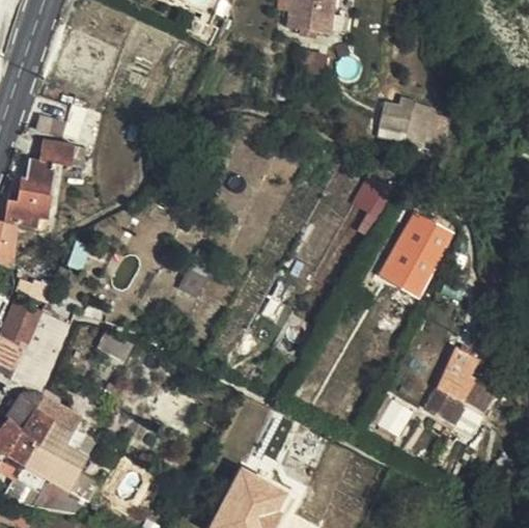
[(335,0),(294,0),(289,30),(331,36),(335,0)]
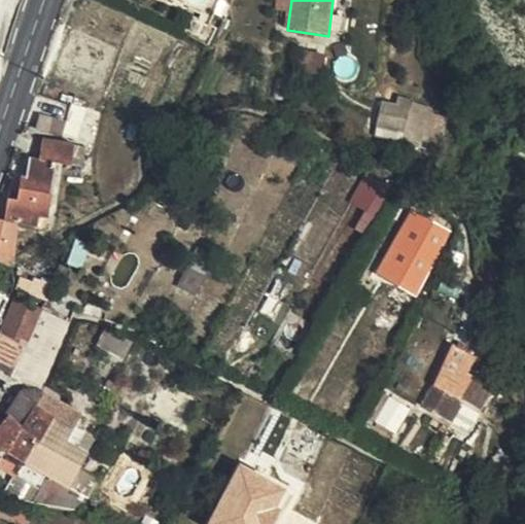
[(401,103),(384,101),(380,134),(446,141),(450,108),(401,103)]
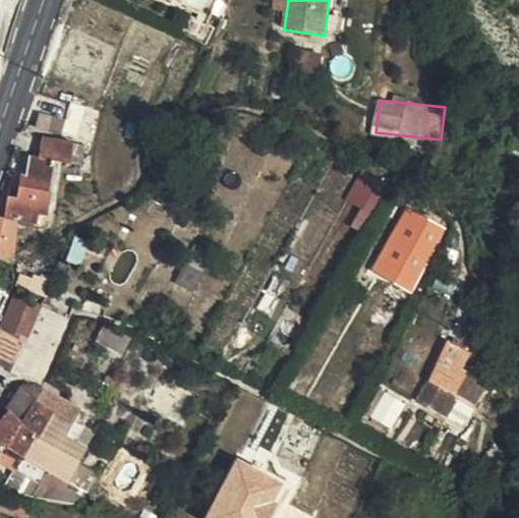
[(62,131),(66,120),(41,114),(38,125),(62,131)]
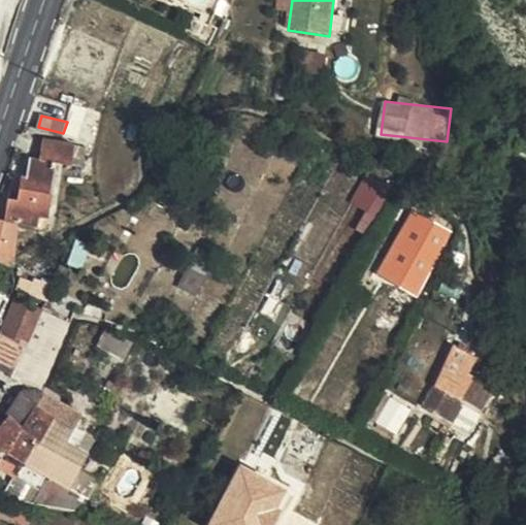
[(41,160),(60,163),(75,166),(79,145),(46,138),(41,160)]
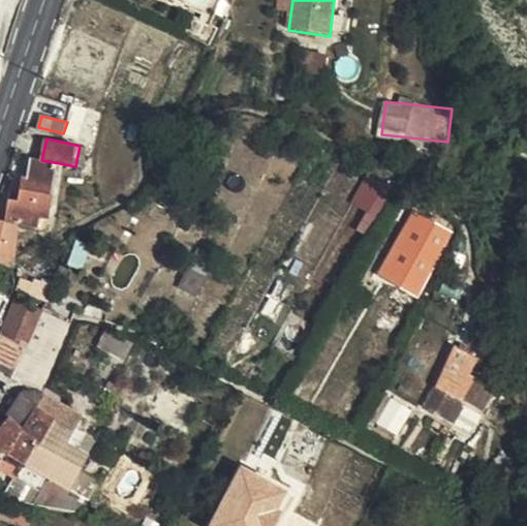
[(7,221),(20,223),(39,227),(40,216),(48,217),(60,163),(41,160),(31,158),(26,178),(22,178),(18,198),(10,198),(7,221)]
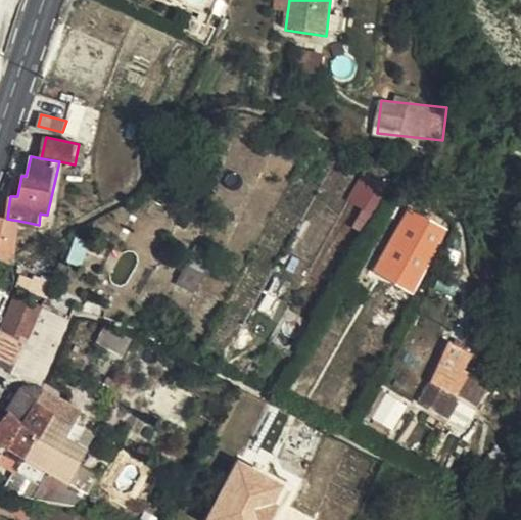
[(404,213),(398,223),(417,232),(421,223),(404,213)]
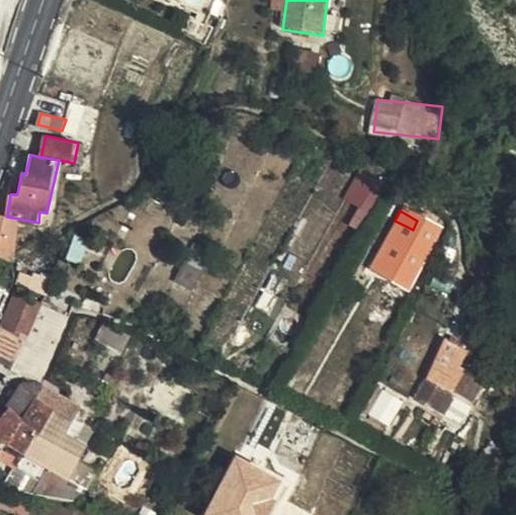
[(0,215),(0,266),(15,265),(19,219),(7,217),(0,215)]
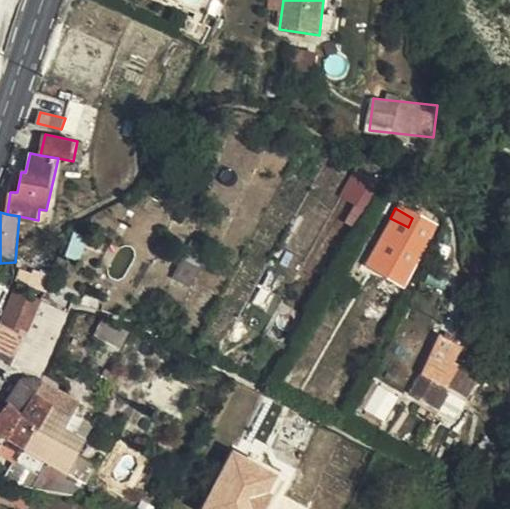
[(390,218),(365,263),(384,273),(392,259),(405,266),(412,253),(397,245),(408,227),(390,218)]
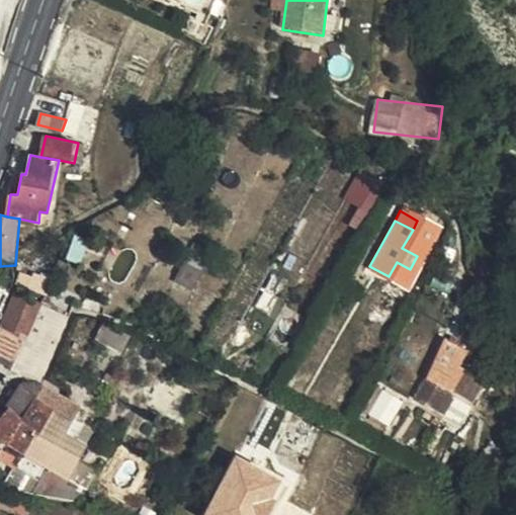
[(410,269),(397,262),(389,276),(403,284),(411,270),(410,269)]
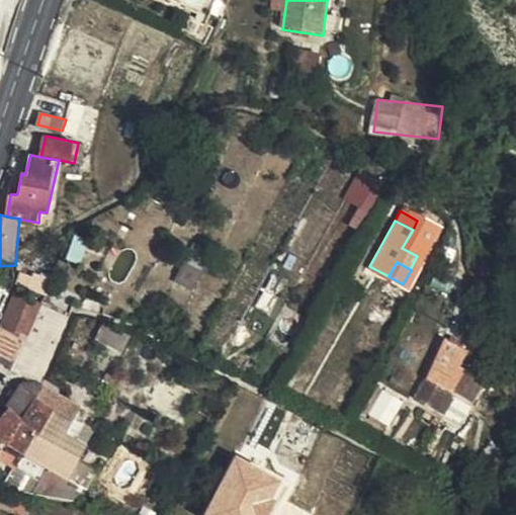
[(389,276),(369,266),(366,271),(401,289),(403,284),(389,276)]
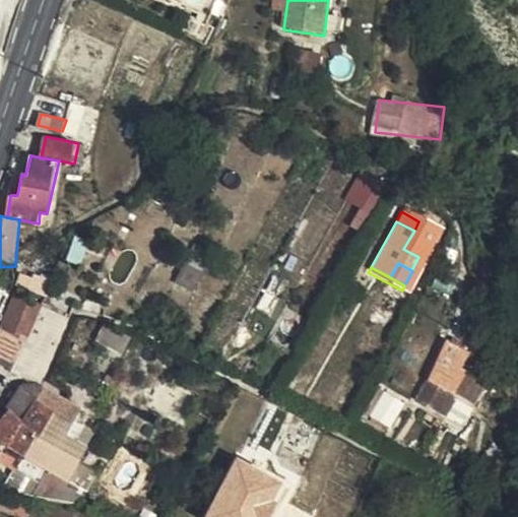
[(28,293),(31,280),(20,276),(15,289),(28,293)]
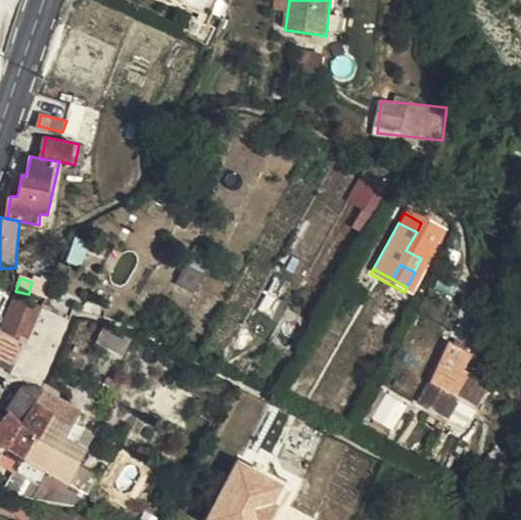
[(51,297),(55,286),(33,279),(32,282),(29,294),(44,297),(51,297)]
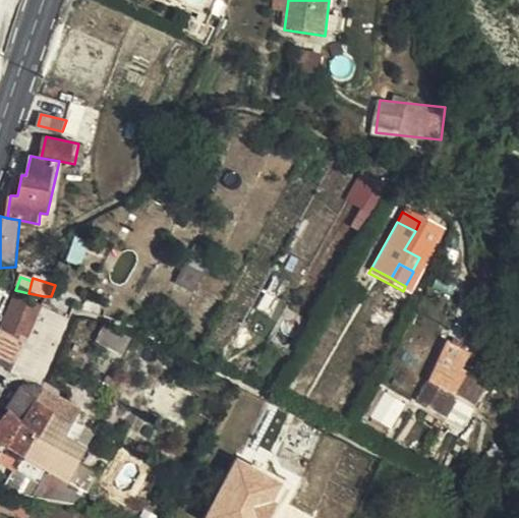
[(26,336),(40,308),(16,297),(4,326),(10,329),(26,336)]
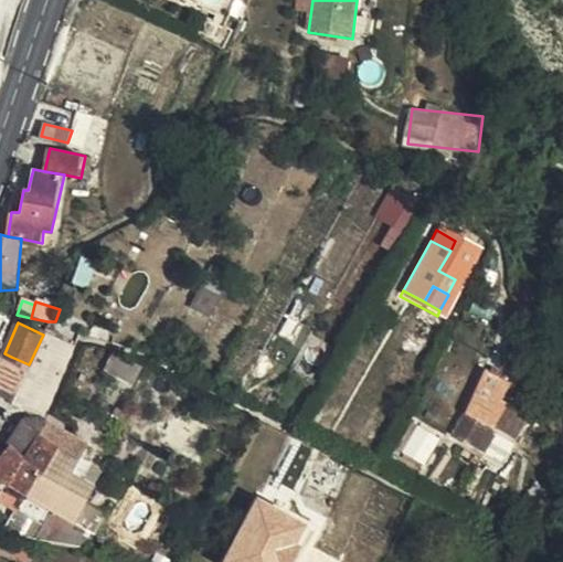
[(21,389),(13,405),(30,414),(31,412),(41,417),(48,413),(75,347),(44,333),(43,335),(29,364),(30,368),(21,389)]
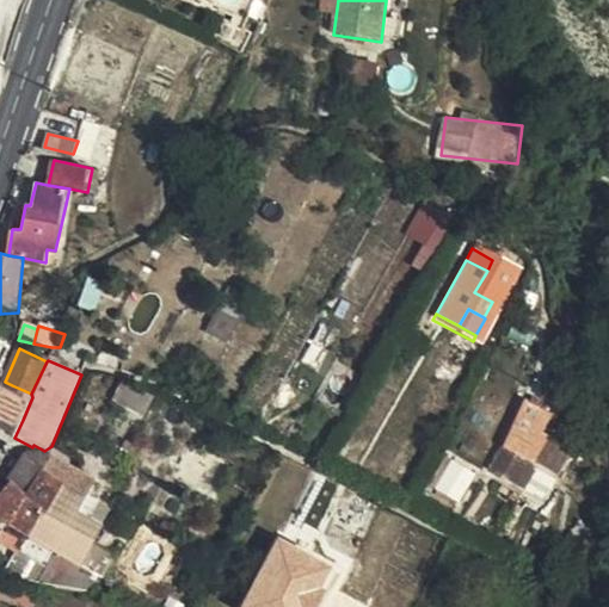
[(32,397),(31,394),(12,385),(8,391),(1,409),(23,420),(32,397)]
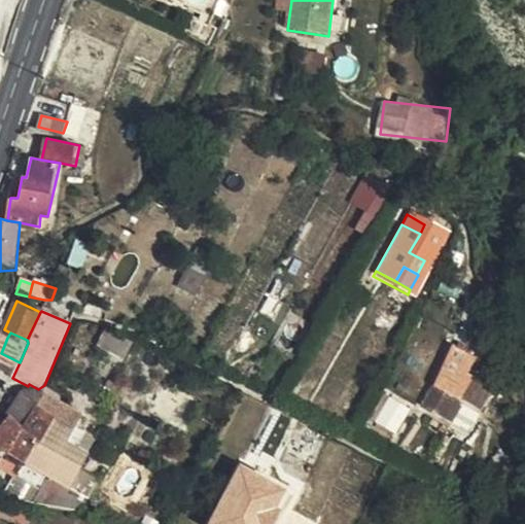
[(109,334),(102,347),(121,357),(129,344),(109,334)]
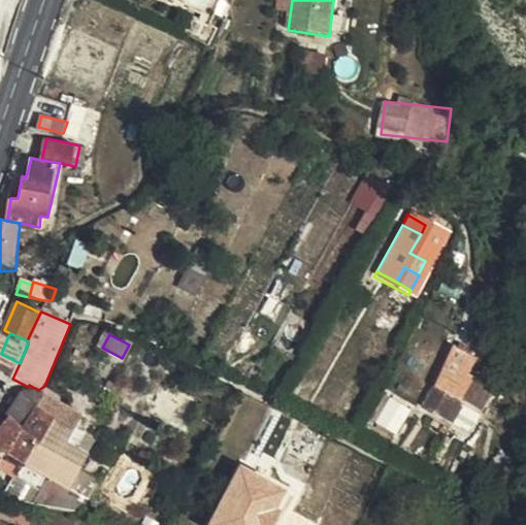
[(426,391),(451,406),(463,383),(457,380),(467,362),(450,352),(426,391)]
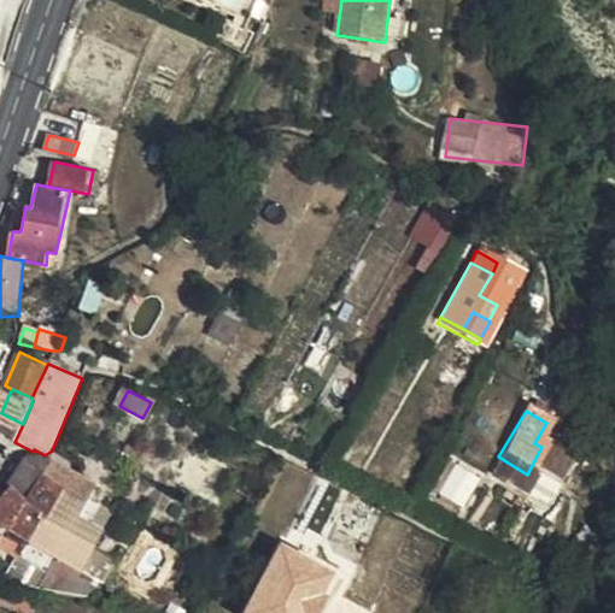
[(93,487),(42,457),(18,457),(0,487),(34,506),(42,510),(57,483),(86,500),(93,487)]
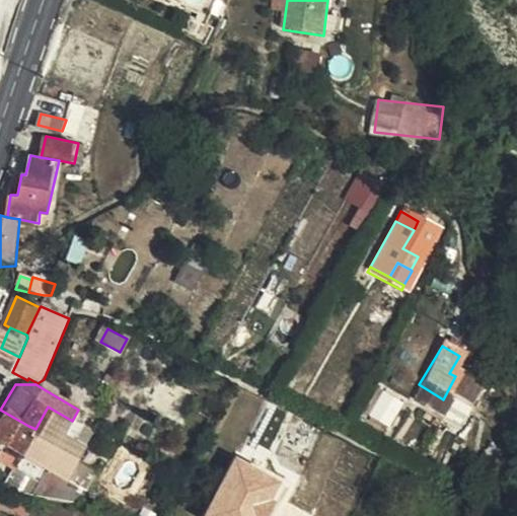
[(432,425),(443,406),(422,394),(412,413),(432,425)]
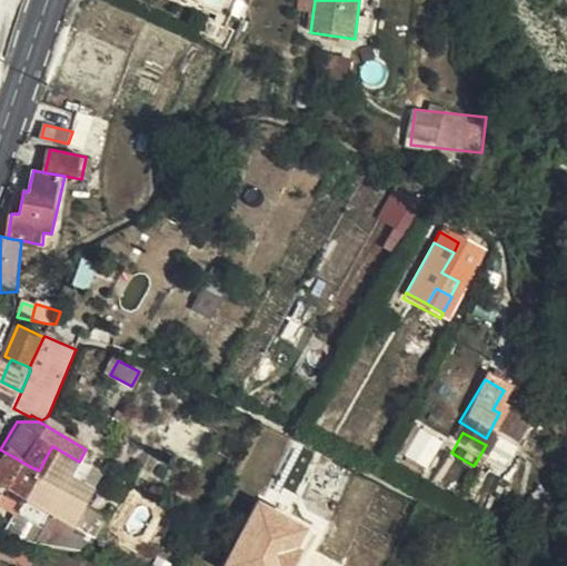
[(78,463),(79,462),(52,446),(39,470),(58,482),(63,475),(70,478),(78,463)]
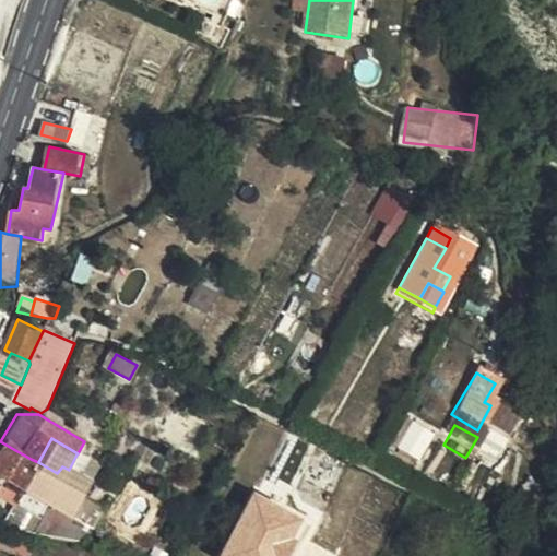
[(31,459),(0,441),(0,442),(0,475),(15,483),(18,483),(31,459)]
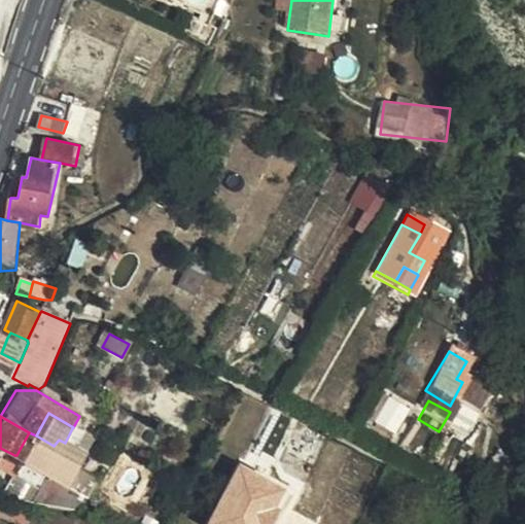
[(65,443),(59,440),(54,446),(41,469),(51,479),(66,489),(76,470),(84,455),(73,449),(82,433),(72,428),(65,443)]
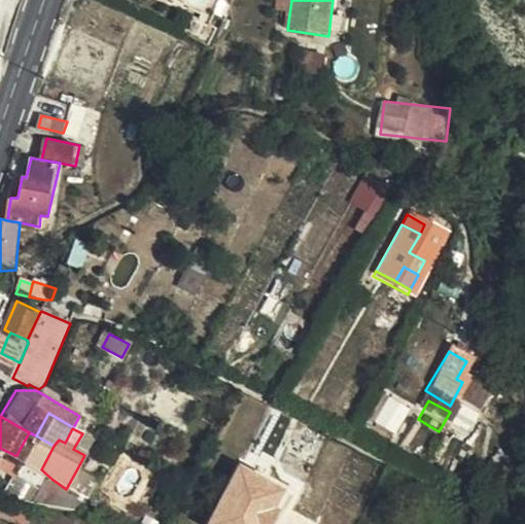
[(54,446),(36,435),(29,432),(16,455),(32,464),(41,469),(54,446)]
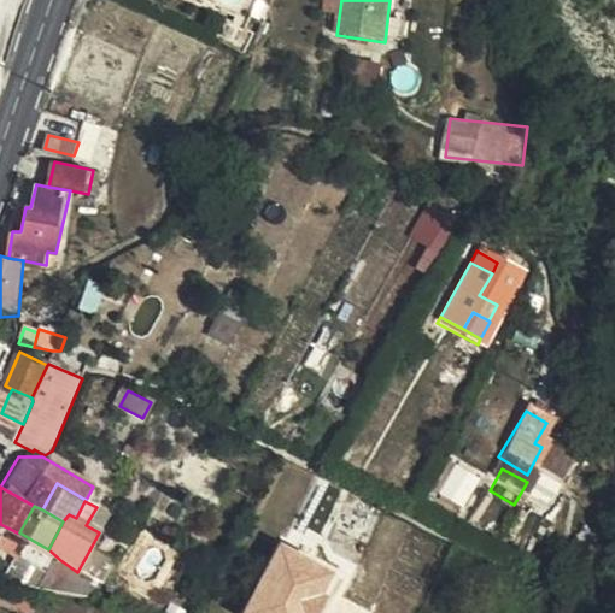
[(97,507),(86,525),(99,532),(109,516),(97,507)]
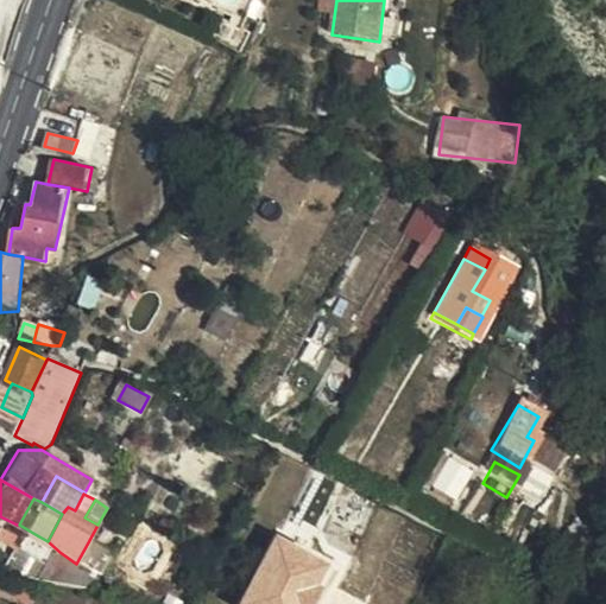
[(33,576),(44,579),(60,552),(48,541),(37,535),(32,545),(14,535),(11,540),(23,546),(31,550),(43,558),(33,576)]
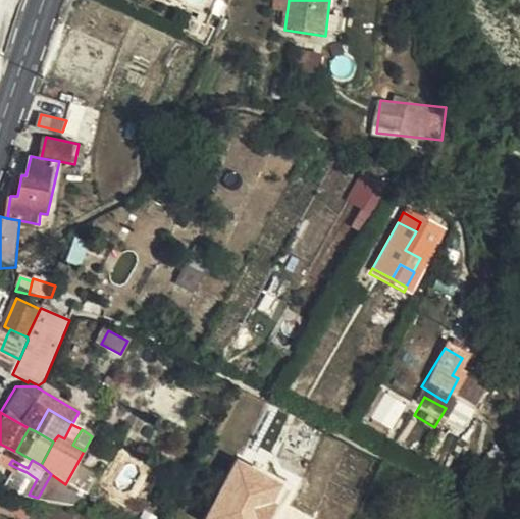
[(264,518),(282,484),(237,460),(206,518),(264,518)]
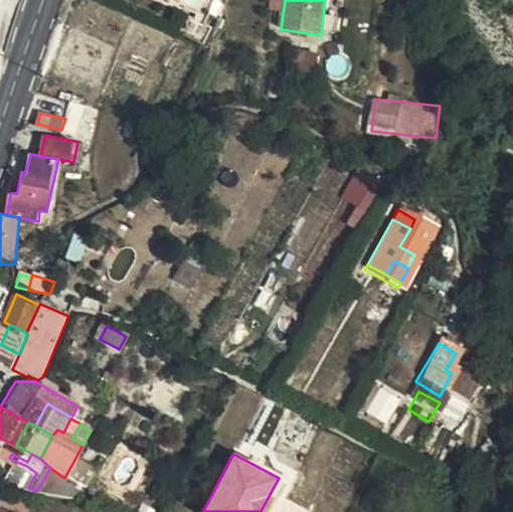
[(0,476),(9,480),(19,463),(9,458),(0,475),(0,476)]
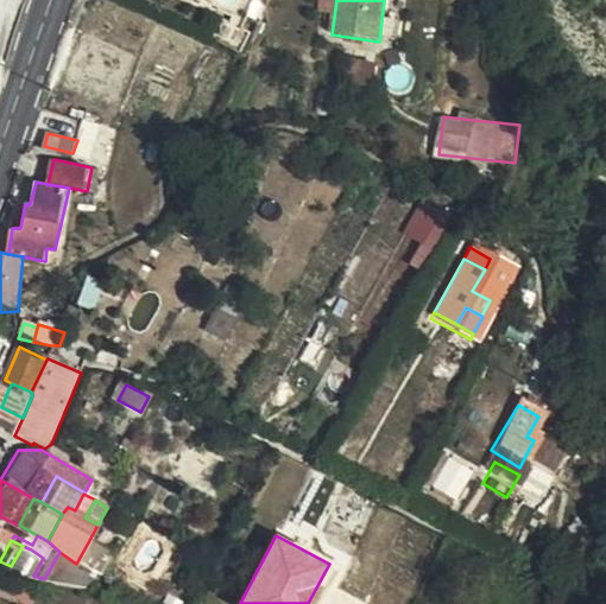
[(76,564),(96,576),(108,554),(88,542),(76,564)]
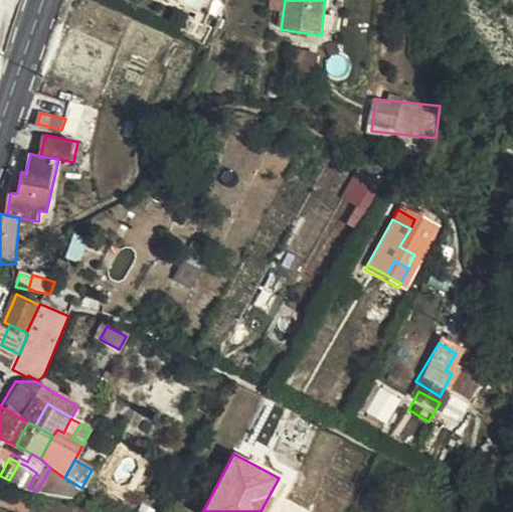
[(9,480),(28,488),(36,473),(26,466),(19,463),(9,480)]
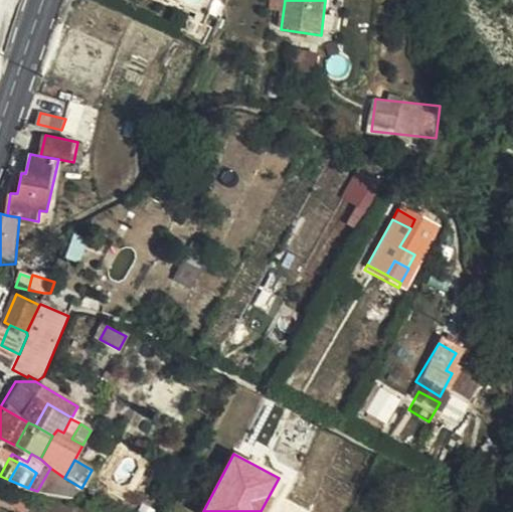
[(76,496),(82,489),(81,488),(64,478),(50,468),(37,491),(62,501),(67,500),(72,499),(76,496)]
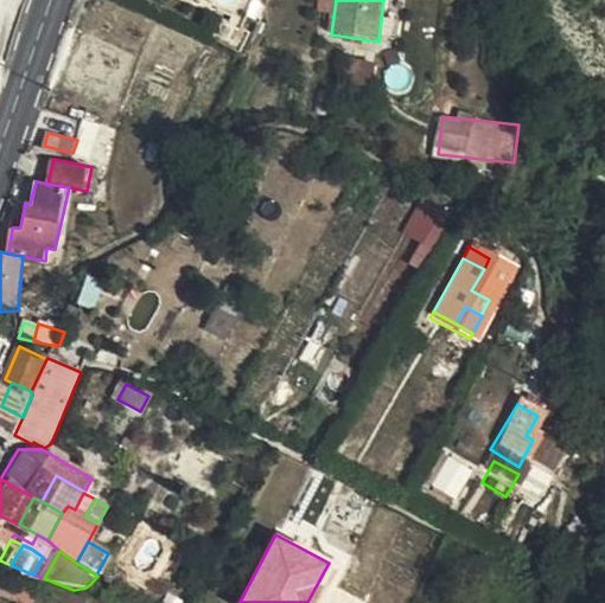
[(10,578),(0,573),(0,594),(4,595),(10,578)]
